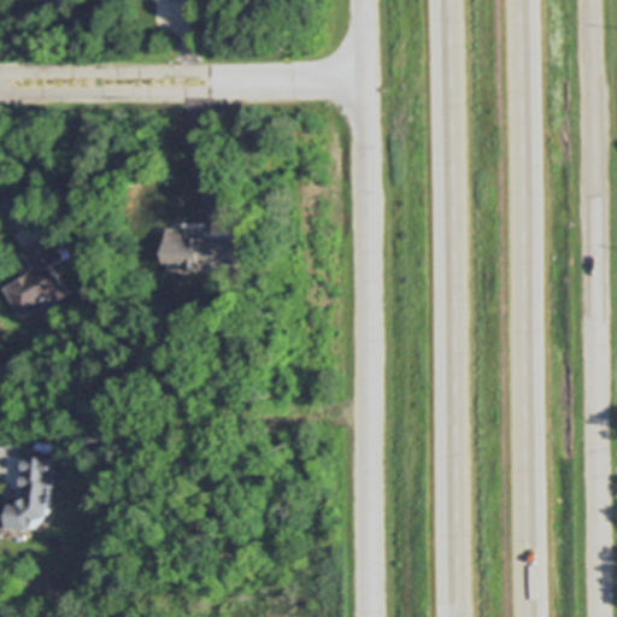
[(231,266),(233,240),(194,239),(194,231),(160,230),(159,265),(181,266),(180,272),(198,274),(199,265),(231,266)]
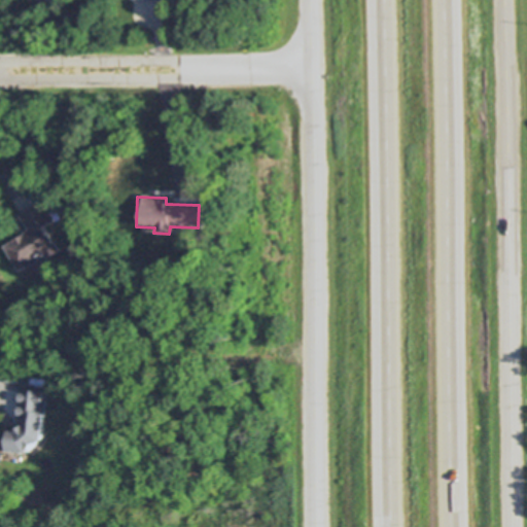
[(63,249),(51,256),(49,253),(40,258),(41,259),(31,266),(31,265),(23,270),(7,246),(33,230),(24,215),(47,201),(59,219),(48,225),(63,249)]
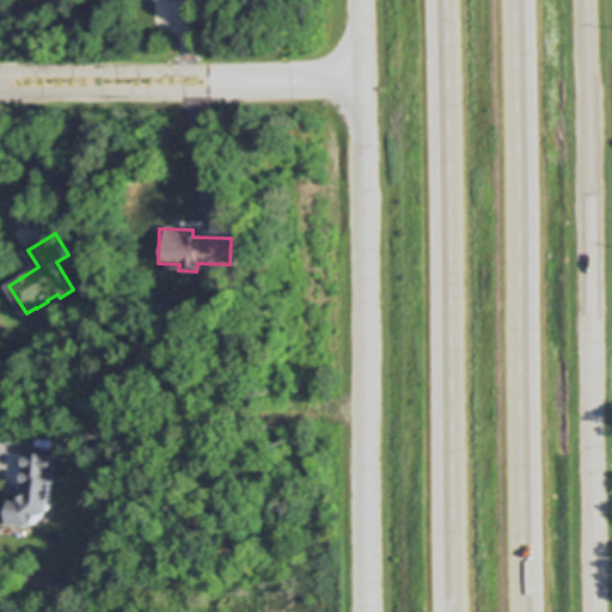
[(57,457),(53,508),(34,524),(13,521),(0,520),(0,502),(12,503),(13,494),(18,495),(18,499),(20,499),(24,495),(25,488),(23,488),(25,453),(57,457)]
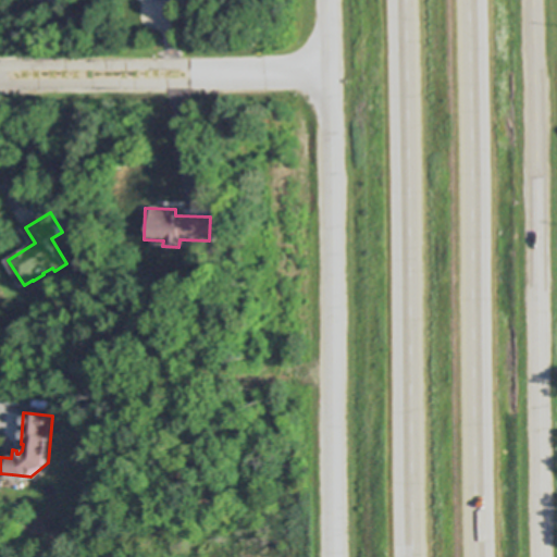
[(82,524),(76,528),(71,519),(76,516),(82,524)]
